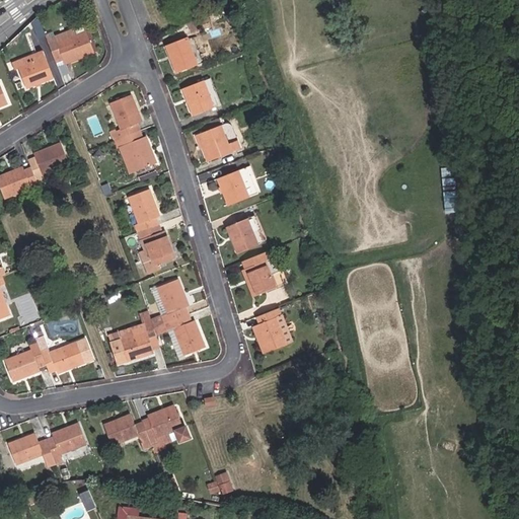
[(73,29),(55,36),(47,41),(56,63),(63,60),(65,64),(94,53),(86,31),(75,35),(73,29)]
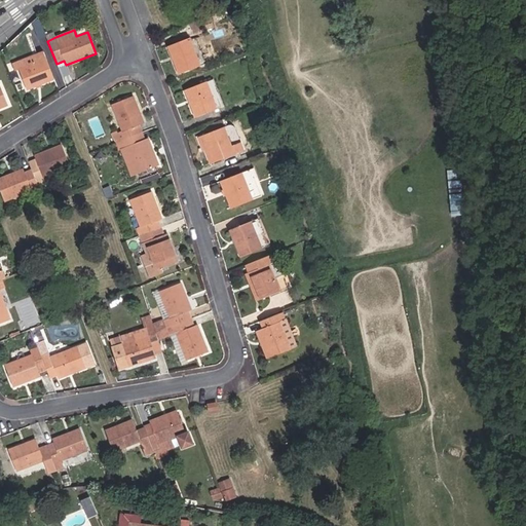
[(190,38),(168,46),(180,74),(200,65),(197,59),(202,57),(197,44),(193,45),(190,38)]
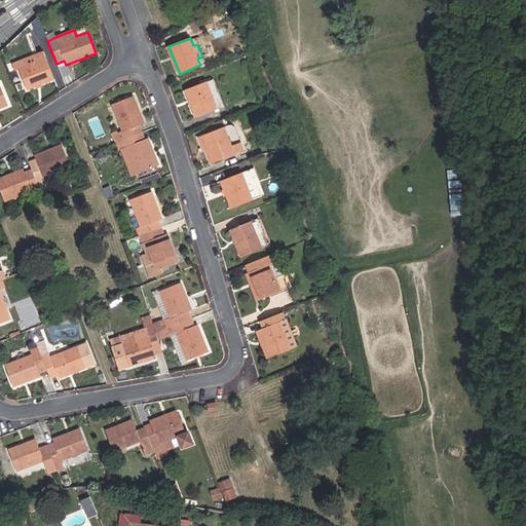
[(46,58),(44,52),(16,63),(19,68),(27,88),(54,78),(46,58)]
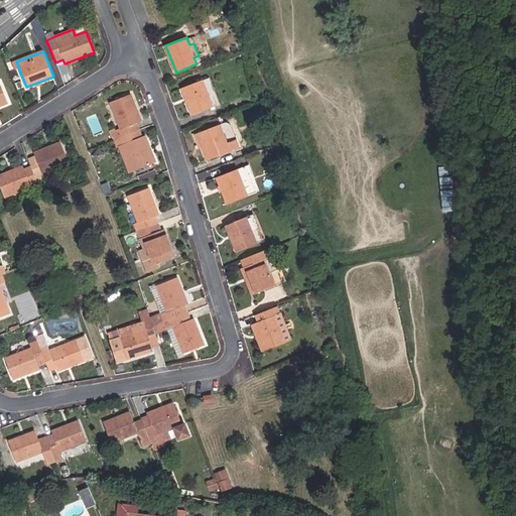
[(203,80),(181,88),(192,114),(213,107),(203,80)]
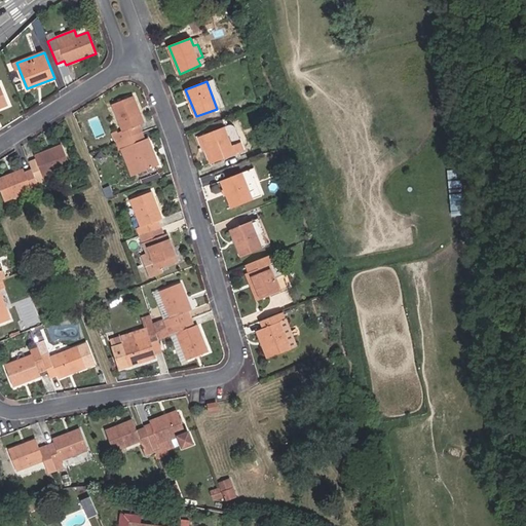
[(117,130),(112,134),(116,143),(143,132),(140,124),(145,122),(134,96),(113,105),(123,132),(118,133),(117,130)]
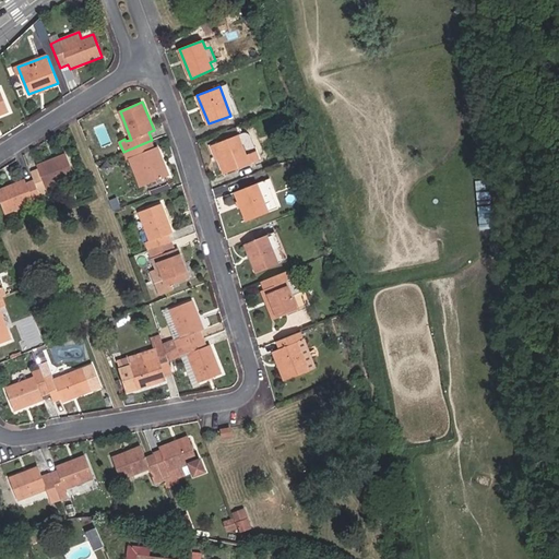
[(227,173),(260,159),(253,144),(251,135),(250,134),(250,133),(249,133),(249,132),(248,132),(247,132),(246,132),(245,132),(238,135),(216,144),(227,173)]
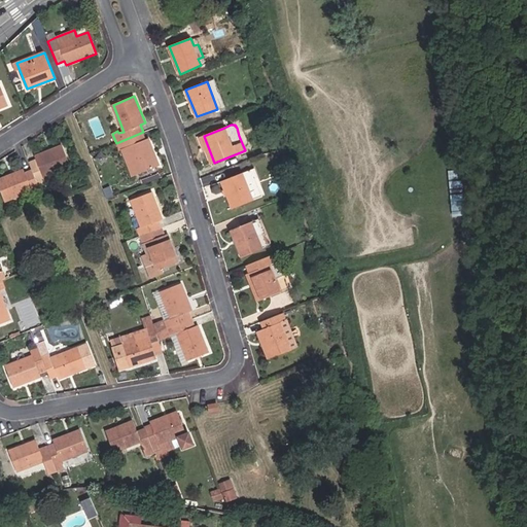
[(148,139),(146,139),(143,132),(116,143),(119,150),(128,147),(138,174),(159,166),(148,139)]
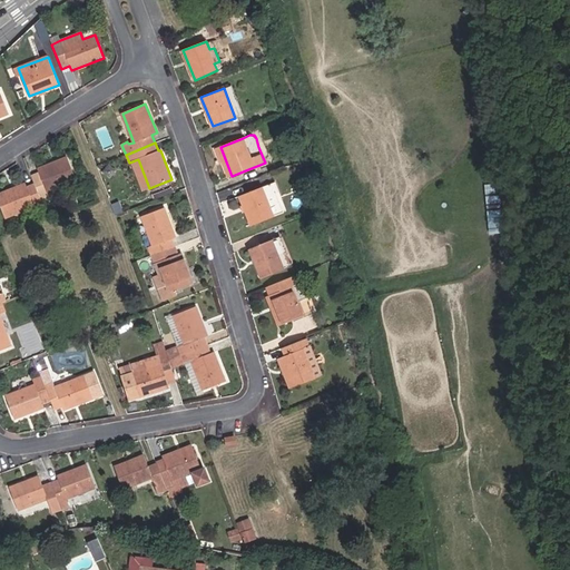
[(272,159),(265,144),(258,147),(265,163),(272,159)]
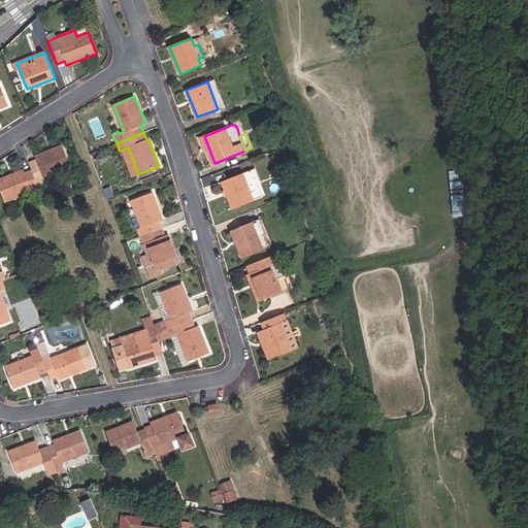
[(35,156),(36,160),(30,162),(32,170),(38,184),(45,180),(44,177),(70,167),(62,145),(35,156)]
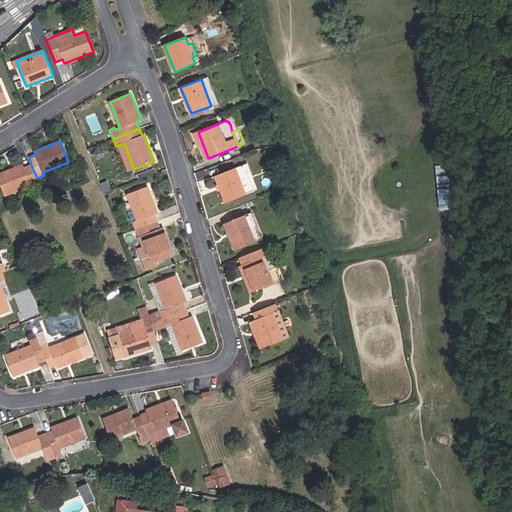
[(31,185),(31,184),(38,180),(37,178),(31,165),(24,167),(23,164),(0,173),(0,183),(5,196),(31,185)]
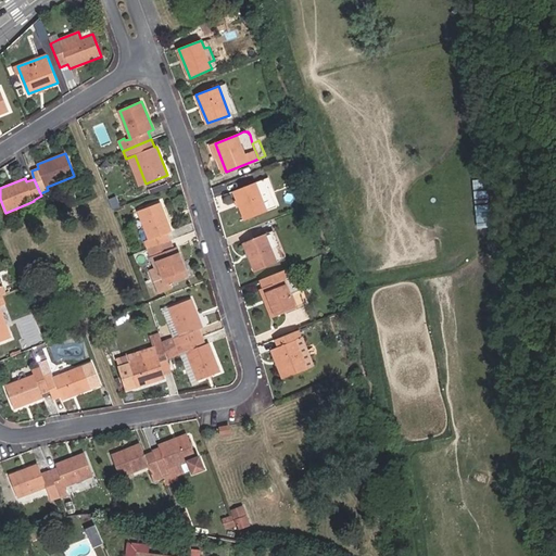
[(267,212),(256,184),(234,191),(245,220),(267,212)]
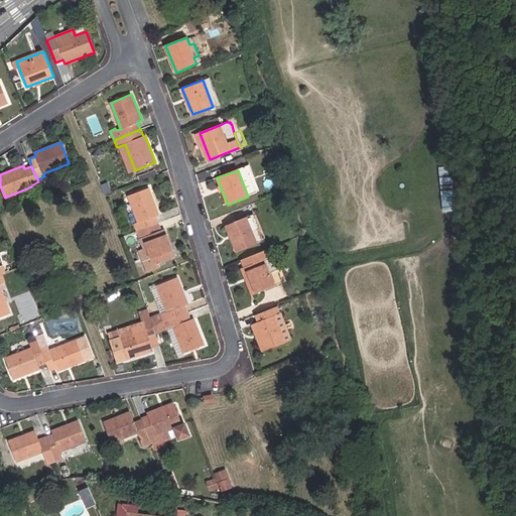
[(134,224),(137,231),(158,223),(156,217),(159,215),(149,187),(129,196),(139,223),(134,224)]
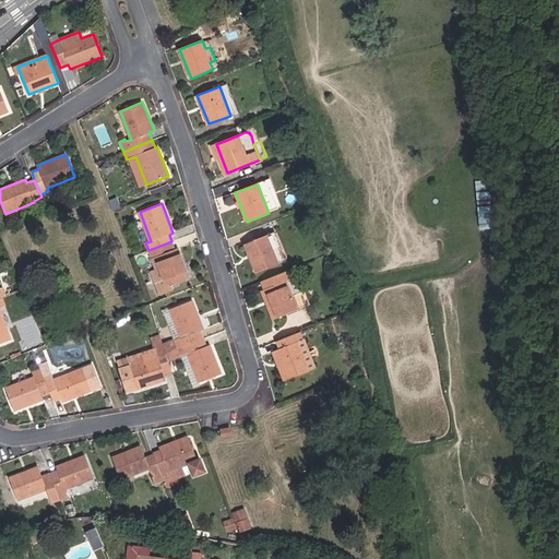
[(276,232),(266,235),(245,244),(257,273),(278,263),(288,260),(285,252),(282,253),(280,249),(283,247),(276,232)]
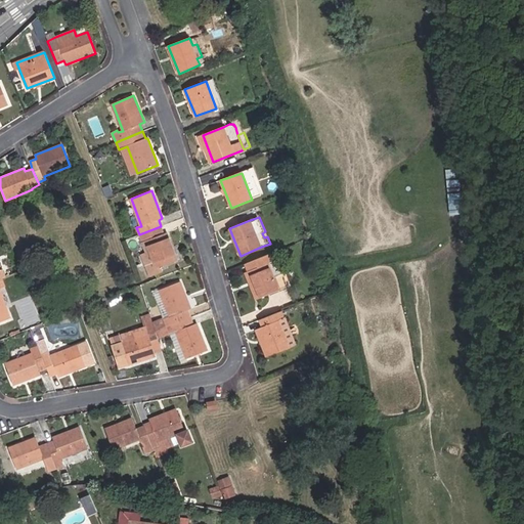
[(167,232),(164,234),(161,226),(139,234),(142,242),(146,241),(157,268),(177,260),(167,232)]
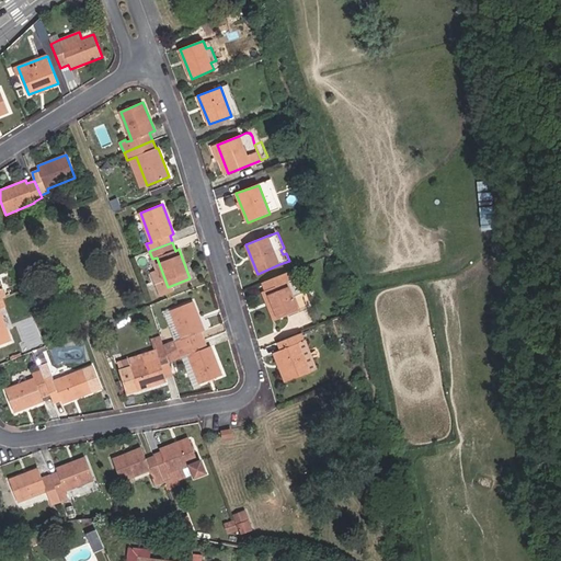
[(168,287),(157,258),(152,259),(158,272),(152,273),(161,296),(170,293),(168,287)]
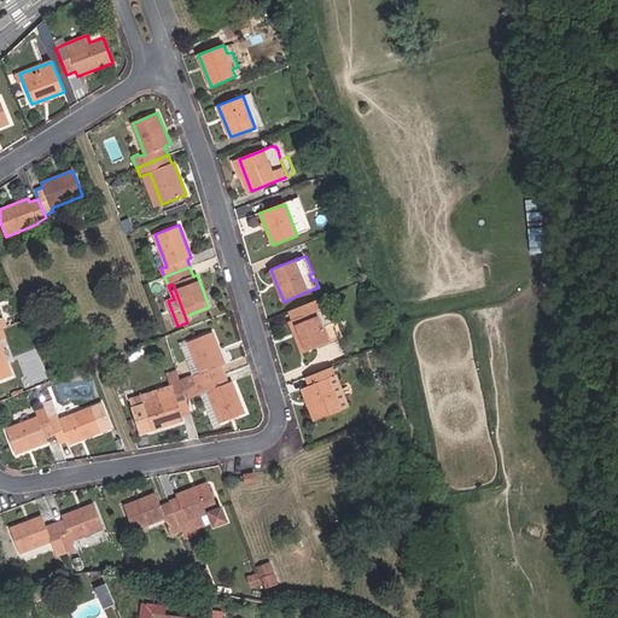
[(325,309),(320,298),(290,310),(293,320),(291,321),(304,353),(330,342),(340,337),(333,322),(332,322),(326,308),(325,309)]
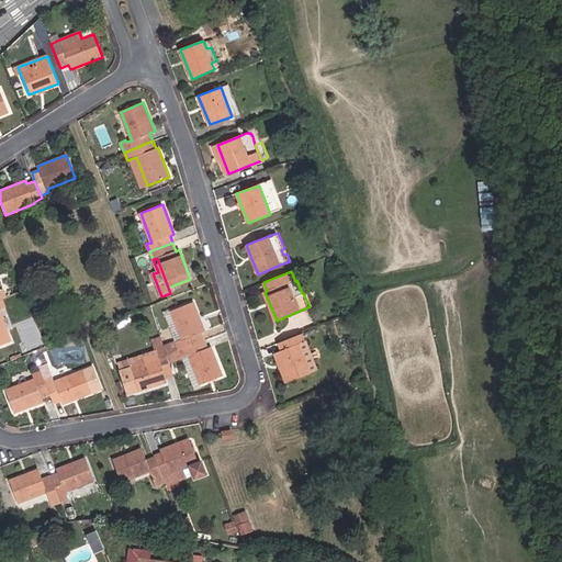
[(0,308),(6,307),(1,299),(0,299),(0,345),(11,340),(0,314),(0,308)]
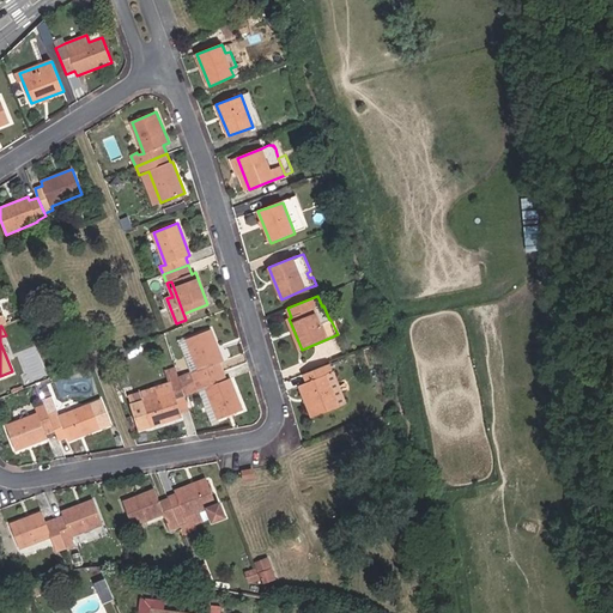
[(178,343),(190,374),(194,383),(224,371),(220,363),(223,362),(211,329),(187,339),(178,343)]
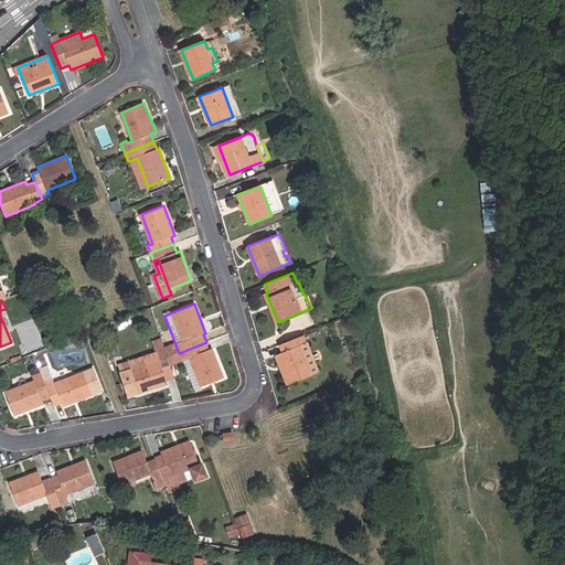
[(106,324),(97,328),(99,334),(108,331),(106,324)]
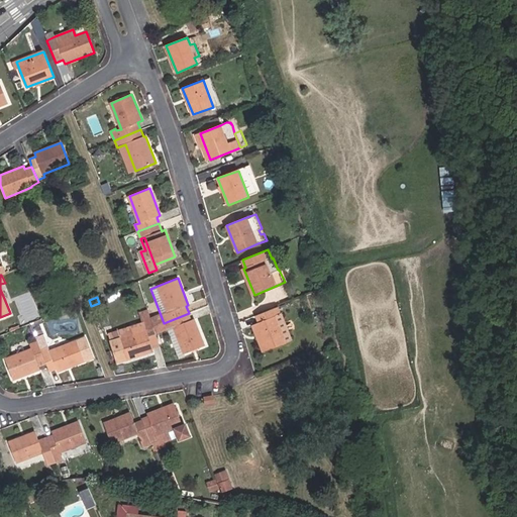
[(281,313),(278,307),(255,315),(259,322),(255,323),(267,350),(286,342),(291,340),(281,313)]
